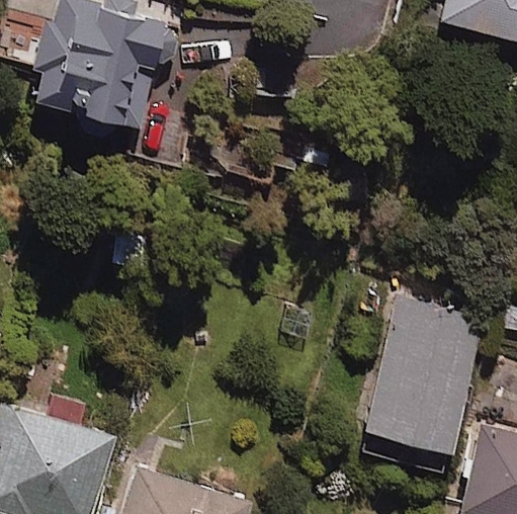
[(168,25),(88,0),(55,0),(24,96),(80,113),(76,127),(177,159),(194,105),(148,90),(168,25)]
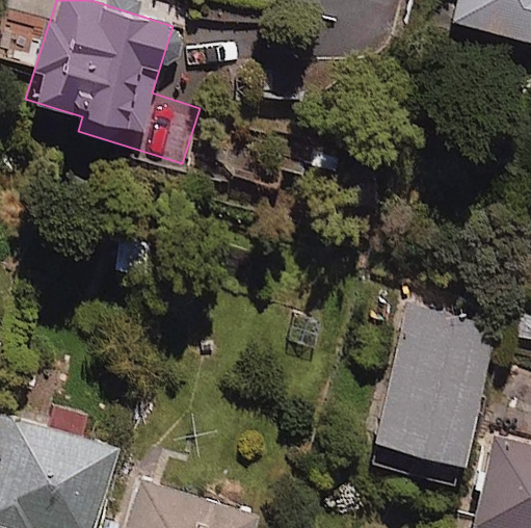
[(459,0),(454,22),(530,43),(530,0),(459,0)]
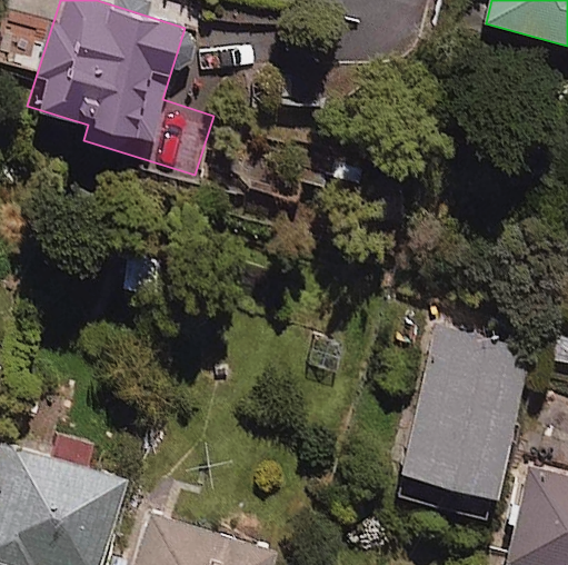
[(528,345),(434,325),(398,492),(492,512),(528,345)]
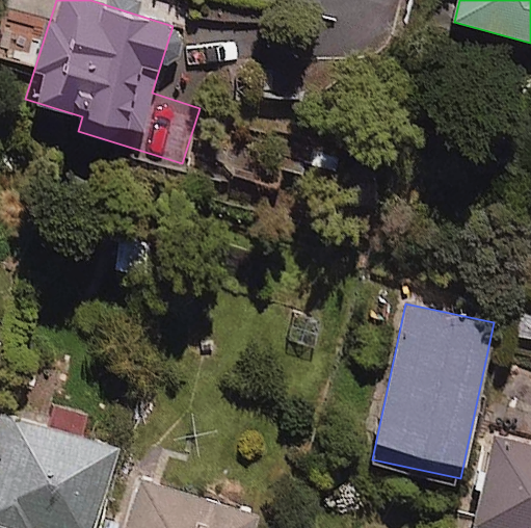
[(94,527),(120,450),(1,413),(0,416),(0,524),(11,527),(30,527),(31,527),(32,527),(94,527)]
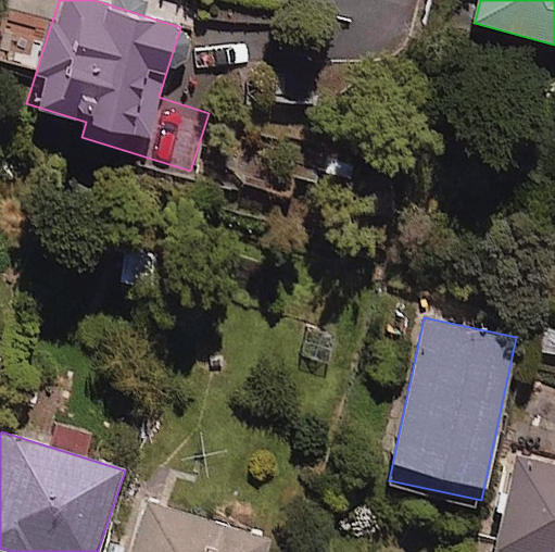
[(554,551),(554,463),(519,454),(493,551),(495,551),(554,551)]
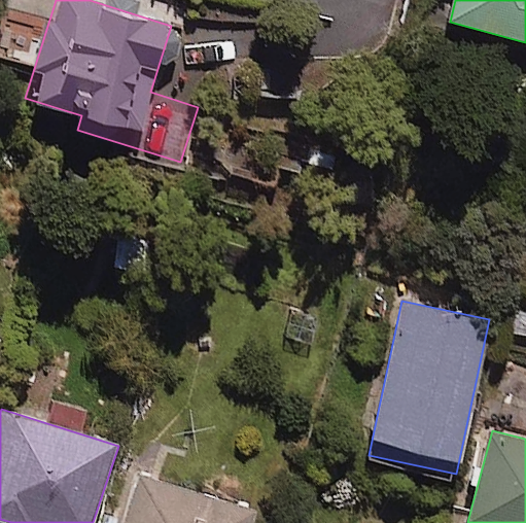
[(253,522),(256,514),(140,475),(124,522),(253,522)]
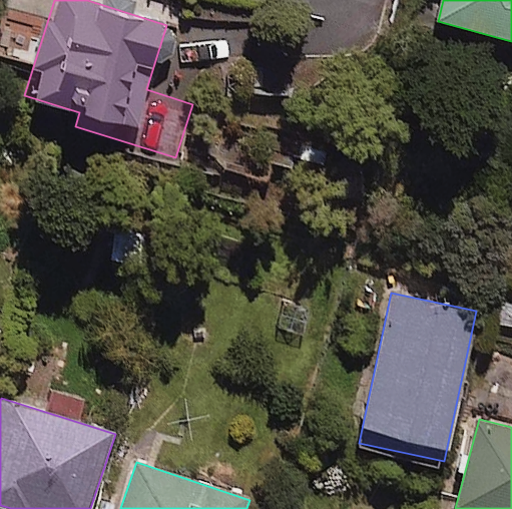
All buildings are outlined.
